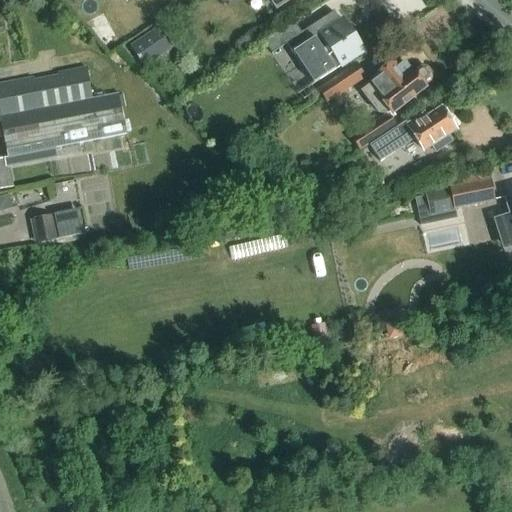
[(268,0),(276,11),(288,2),(292,0),(268,0)]
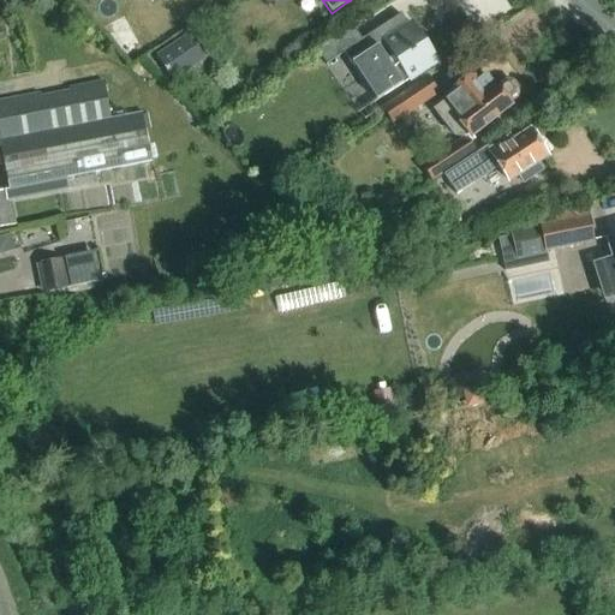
[(382,97),(407,81),(436,61),(423,42),(419,45),(399,16),(368,36),(358,23),(315,52),(324,66),(344,54),(353,69),(358,65),(382,97)]
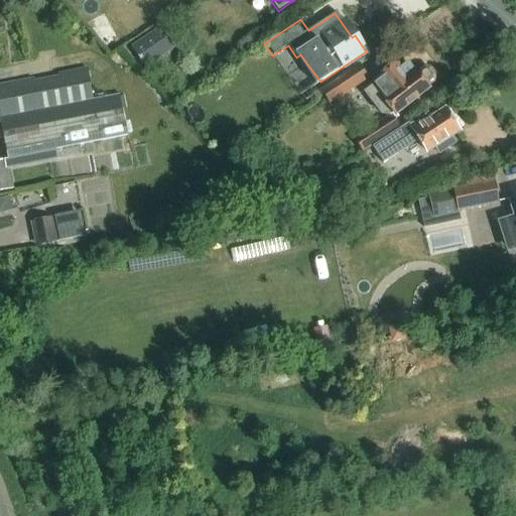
[(171,52),(157,30),(131,47),(144,70),(171,52)]
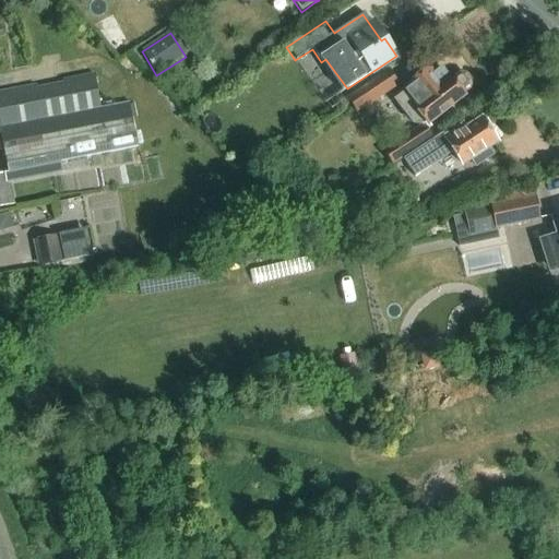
[(430,140),(428,137),(424,130),(429,126),(426,122),(463,95),(461,94),(468,87),(470,82),(464,75),(459,74),(451,80),(450,79),(449,79),(440,68),(430,75),(426,70),(403,87),(404,91),(393,98),(412,121),(419,123),(421,126),(382,150),(392,164),(430,140)]
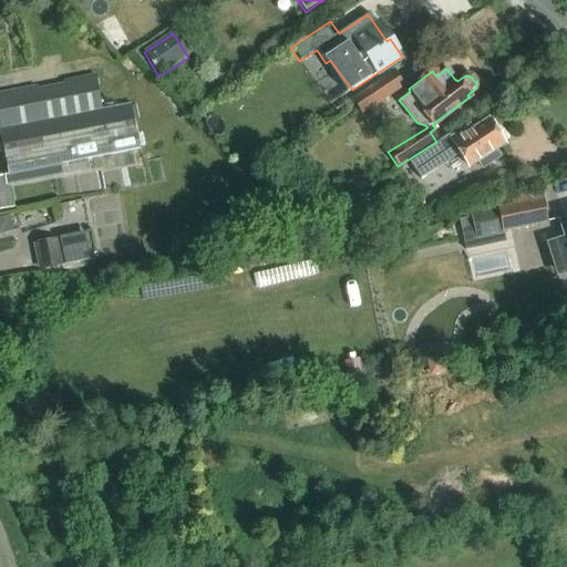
[(392,73),(352,100),(360,113),(401,85),(392,73)]
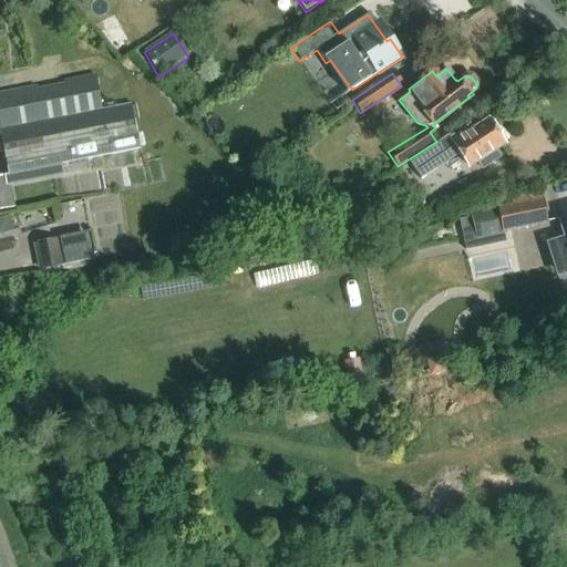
[(35,88),(0,94),(0,130),(101,110),(94,75),(63,82),(64,90),(38,95),(35,88)]
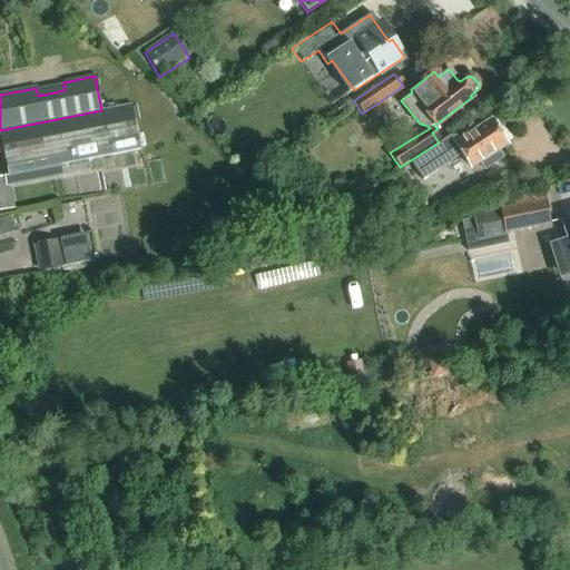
[(0,141),(1,149),(8,177),(140,151),(131,105),(101,110),(0,130),(0,141)]
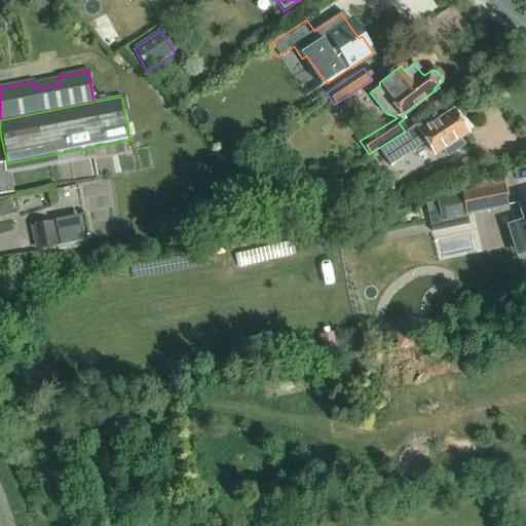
[(416,126),(395,140),(379,150),(390,166),(426,143),(435,156),(443,151),(448,157),(464,147),(460,140),(466,136),(452,113),(437,123),(435,119),(418,129),(416,126)]
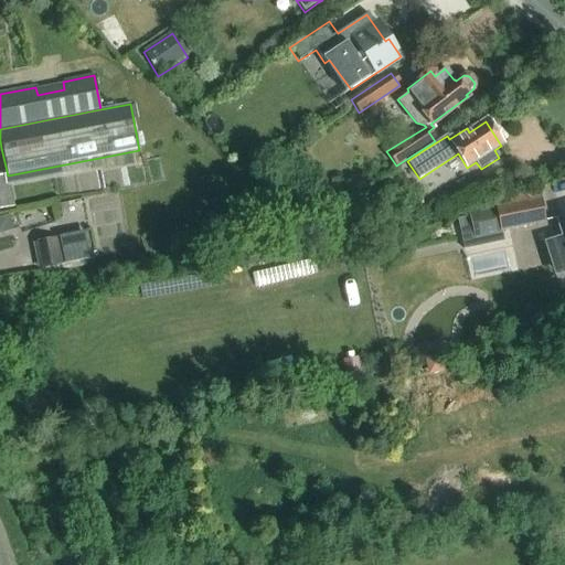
[(0,209),(12,206),(6,177),(0,177),(0,209)]
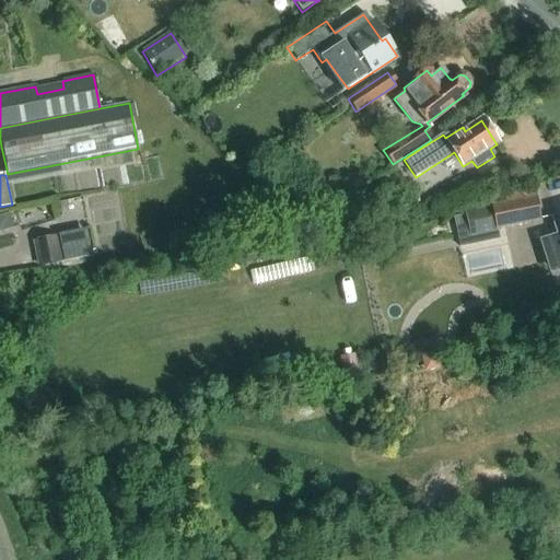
[(463,201),(470,235),(497,230),(541,220),(536,197),(534,186),(502,193),(463,201)]
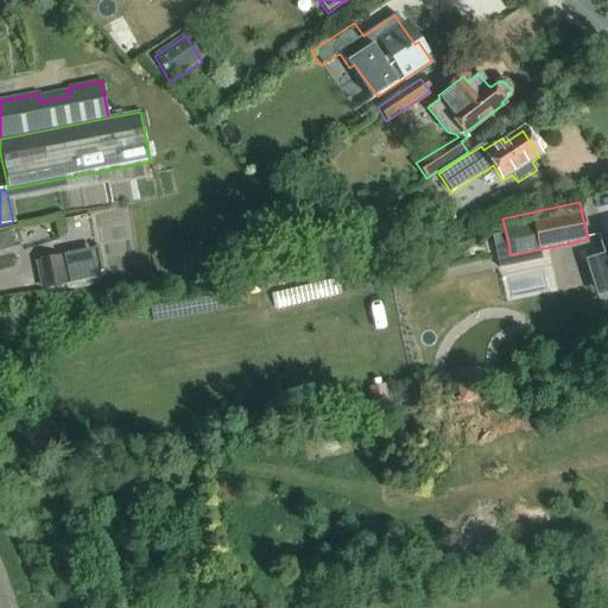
[(36,263),(42,290),(71,284),(65,255),(36,263)]
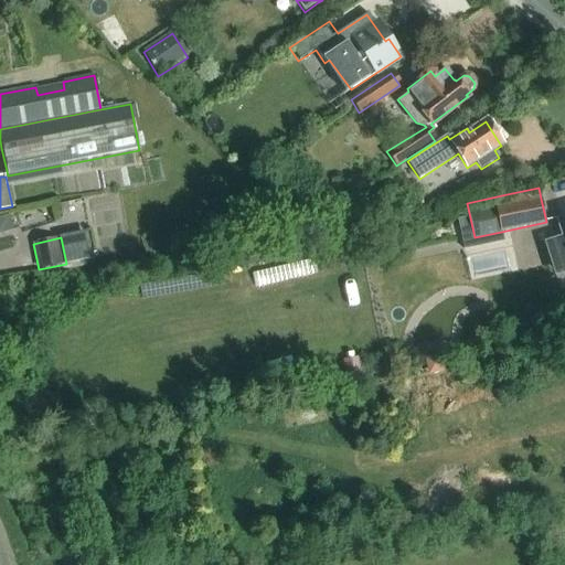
[(359,359),(343,362),(348,388),(363,385),(359,359)]
